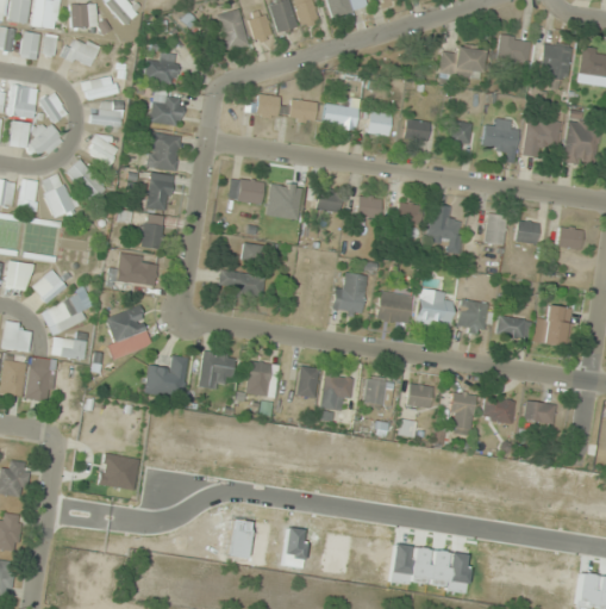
[(0,0),(0,18),(5,20),(10,0),(0,0)]
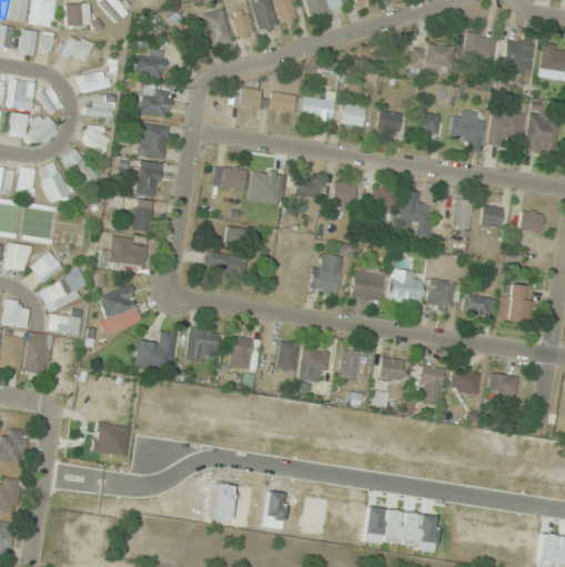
[(24,22),(29,0),(12,0),(9,19),(24,22)]
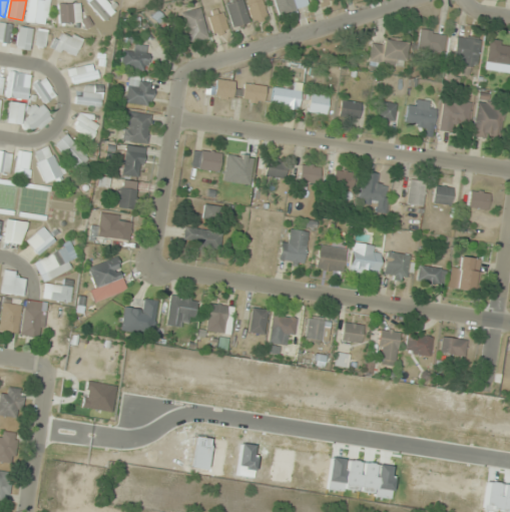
[(28,0),(30,23),(50,23),(49,0),(28,0)]
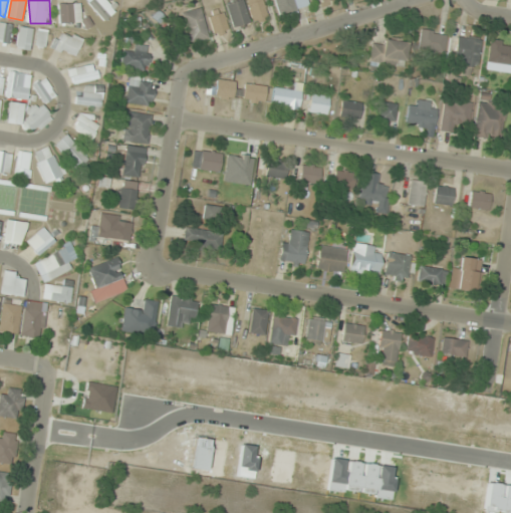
[(236,0),(228,3),(235,27),(252,21),(244,0),(236,0)]
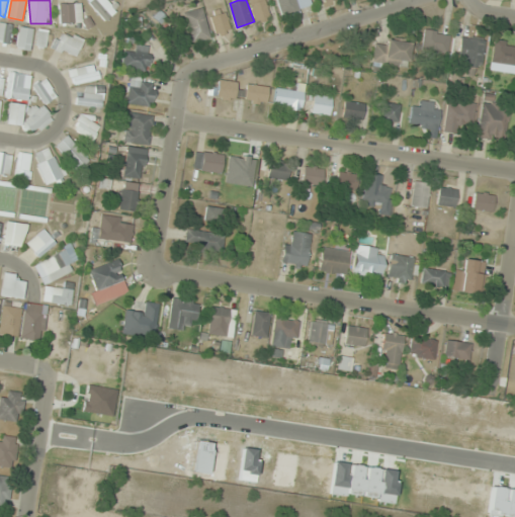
[(271,17),(266,0),(250,0),(257,21),(271,17)]
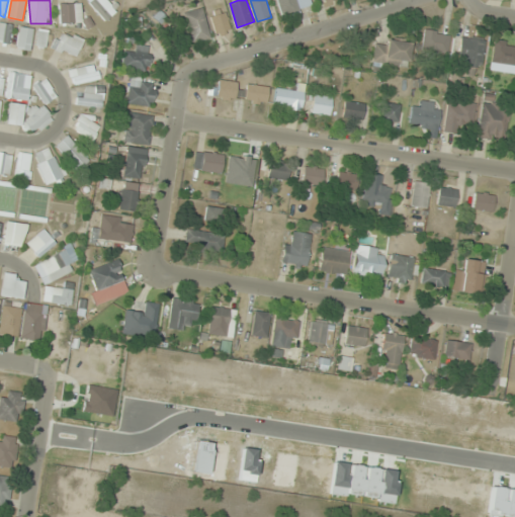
[(278,0),(284,15),(302,9),(297,0),(278,0)]
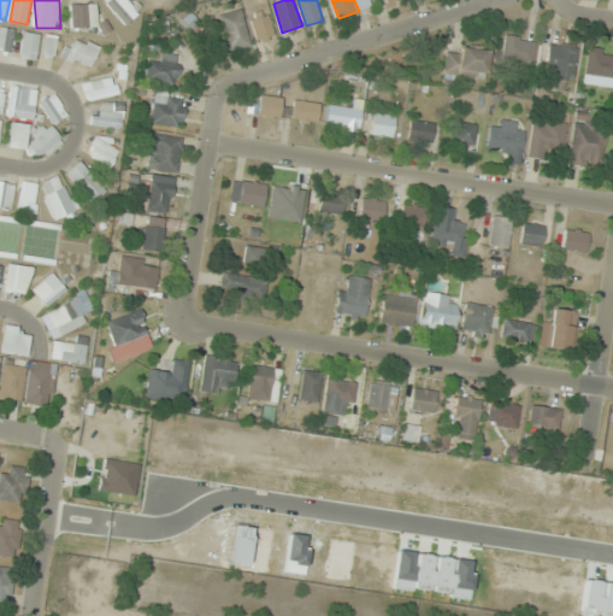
[(72,3),(72,27),(98,27),(98,3),(72,3)]
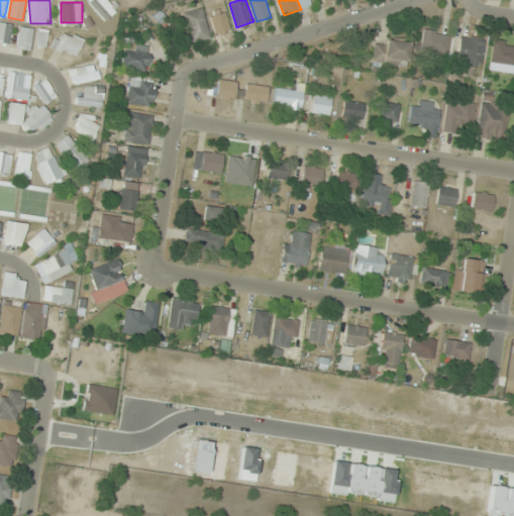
[(212,36),(203,6),(185,12),(194,42),(212,36)]
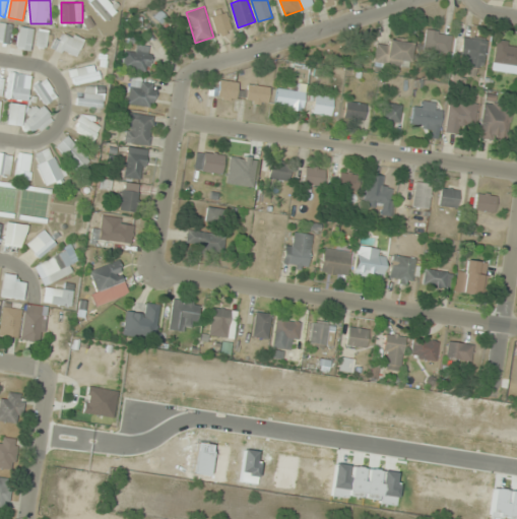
[(218,34),(235,28),(229,10),(212,15),(218,34)]
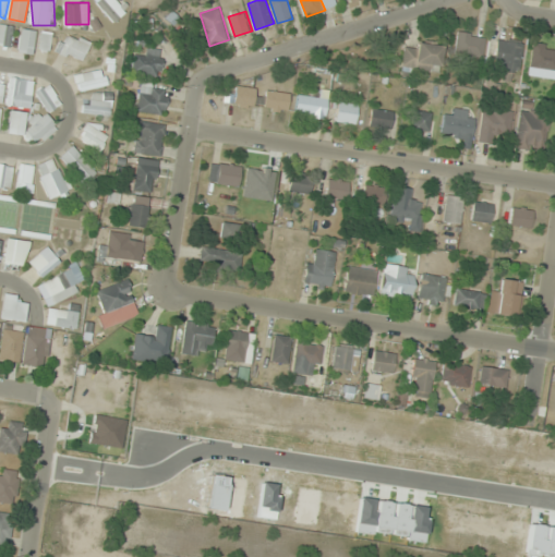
[(0,45),(13,46),(14,24),(0,23),(0,45)]
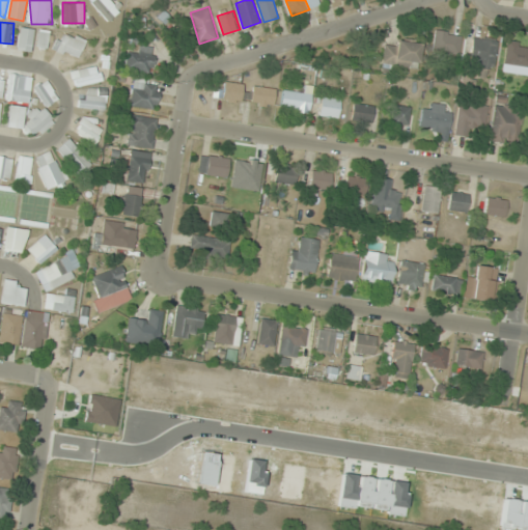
[(35,28),(22,27),(19,49),(32,50),(35,28)]
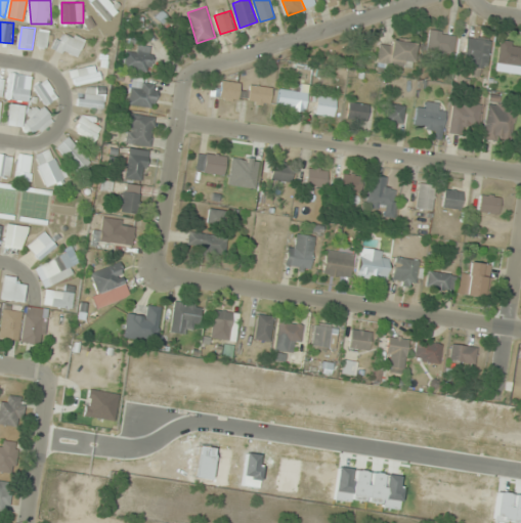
[(50,31),(41,28),(37,44),(46,47),(50,31)]
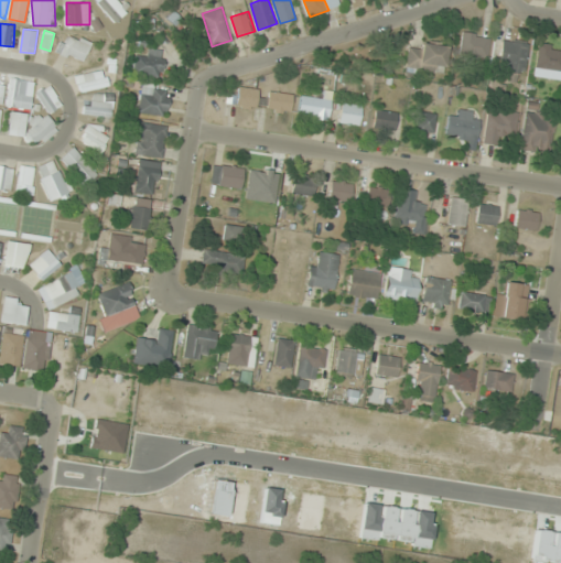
[(492,33),(462,33),(462,60),(492,60),(492,33)]
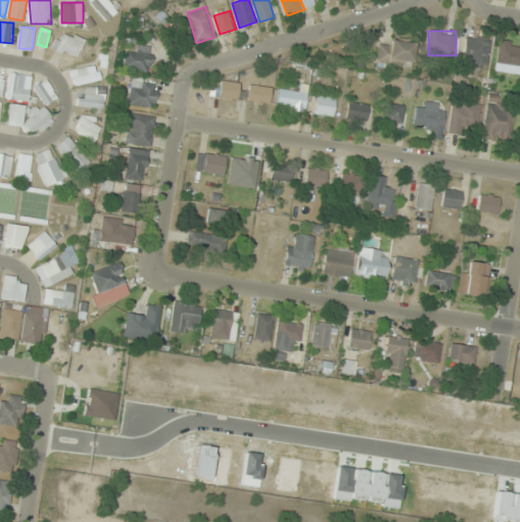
[(53,40),(54,54),(83,52),(81,35),(65,36),(65,39),(53,40)]
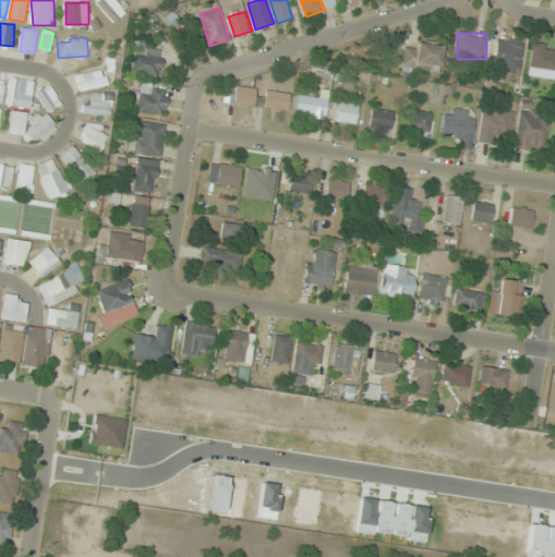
[(525,41),(498,38),(495,70),(521,73),(525,41)]
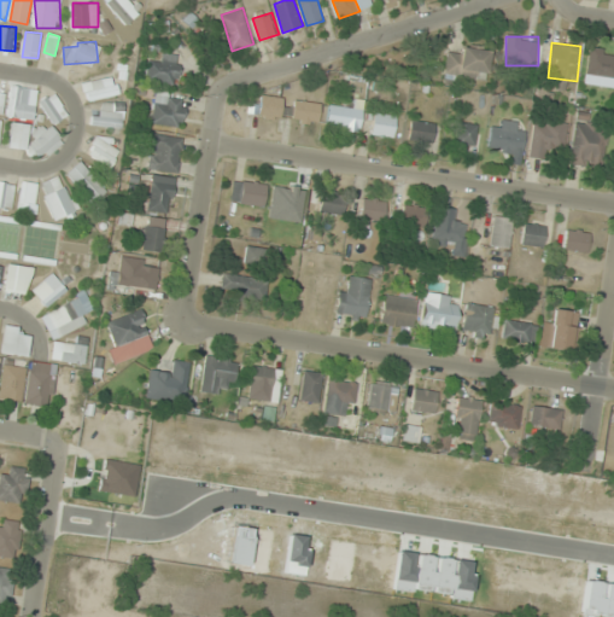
[(492,51),(450,45),(446,74),(487,80),(492,51)]
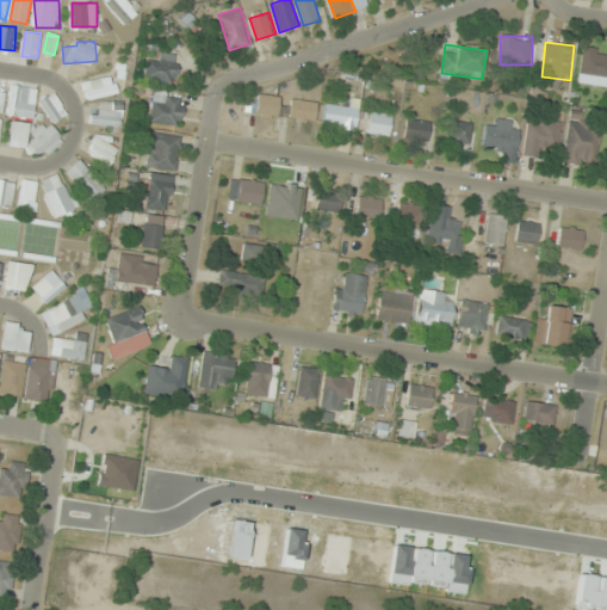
[(606,49),(584,47),(581,73),(606,75),(606,49)]
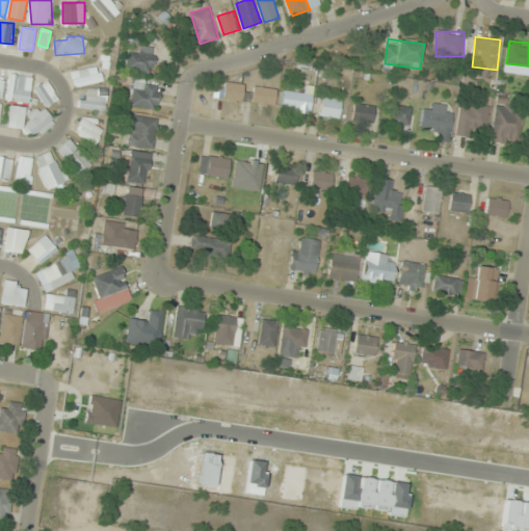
[(128,72),(155,72),(155,46),(139,46),(139,53),(128,53),(128,72)]
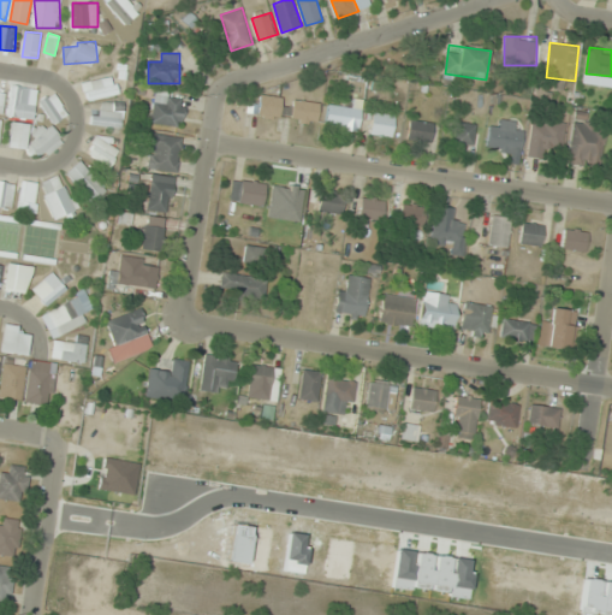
[(83,83),(87,101),(120,93),(116,75),(83,83)]
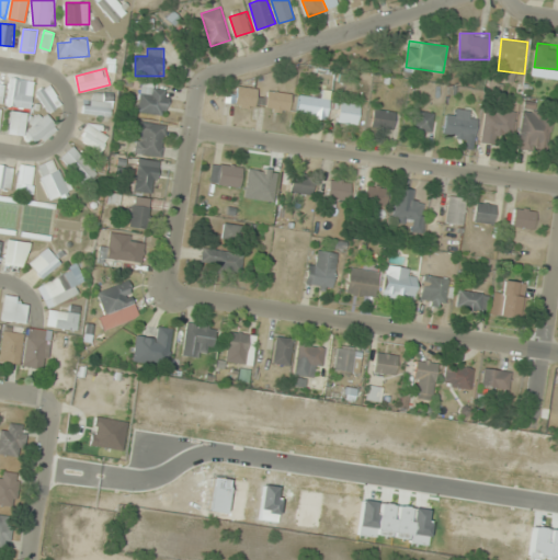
[(31,78),(10,78),(10,106),(31,106),(31,78)]
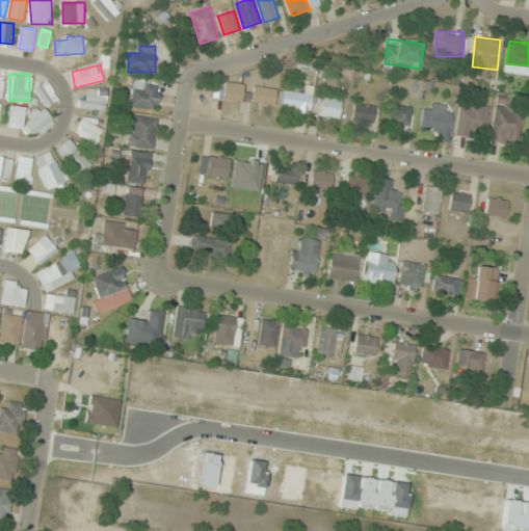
[(60,99),(48,79),(35,87),(47,107),(60,99)]
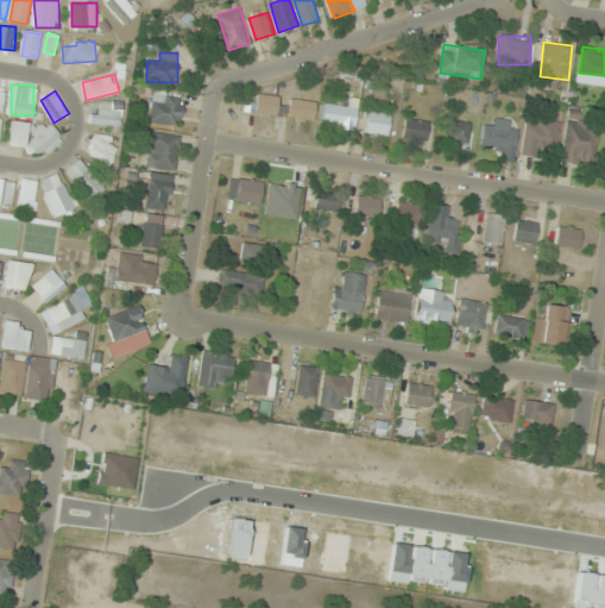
[(182,124),(183,93),(153,92),(152,121),(182,124)]
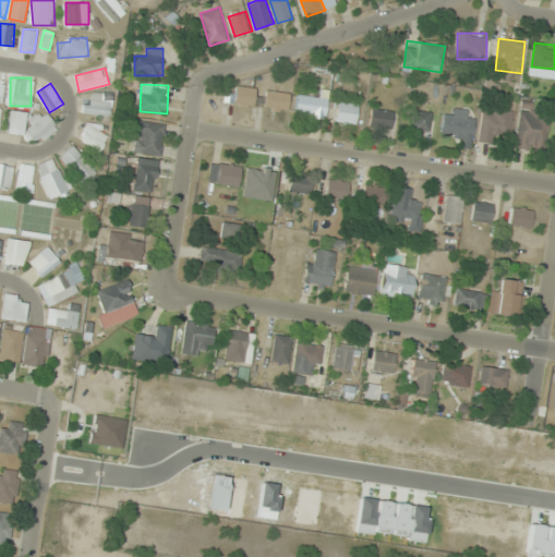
[(291,93),(238,86),(236,104),(289,111),(291,93)]
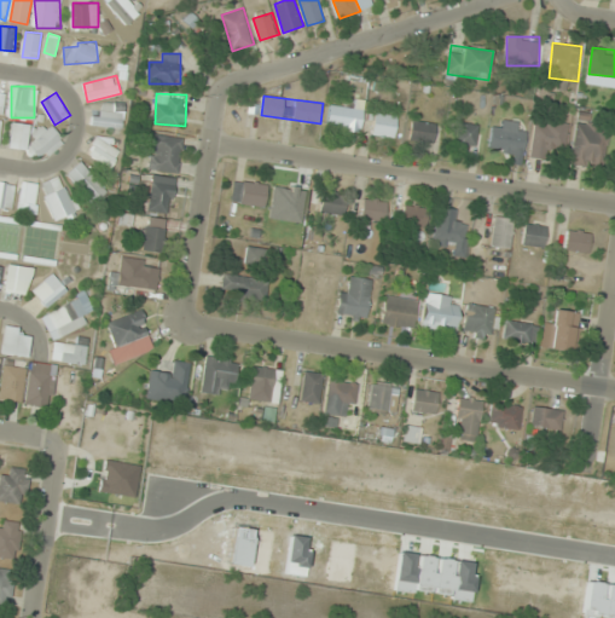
[(366,100),(358,99),(357,108),(331,105),(329,125),(363,130),(366,100)]
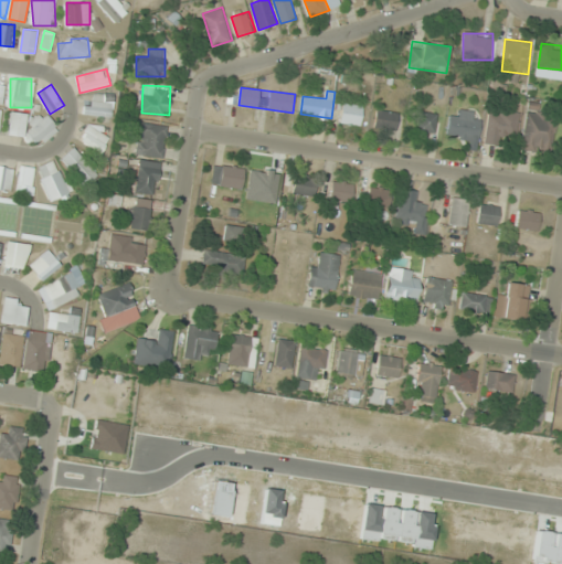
[(114,116),(114,94),(93,94),(93,105),(84,105),(84,116),(114,116)]
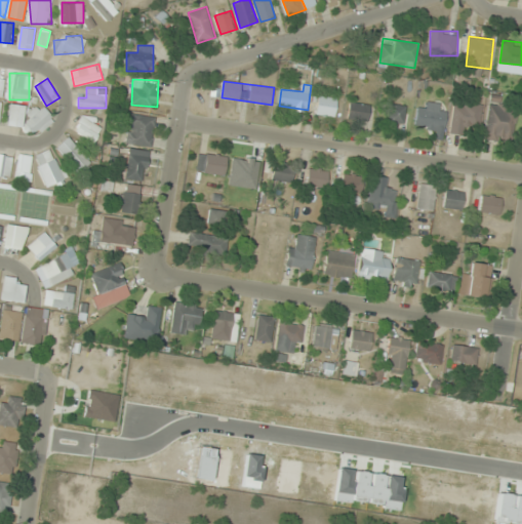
[(343,97),(318,97),(318,115),(343,115),(343,97)]
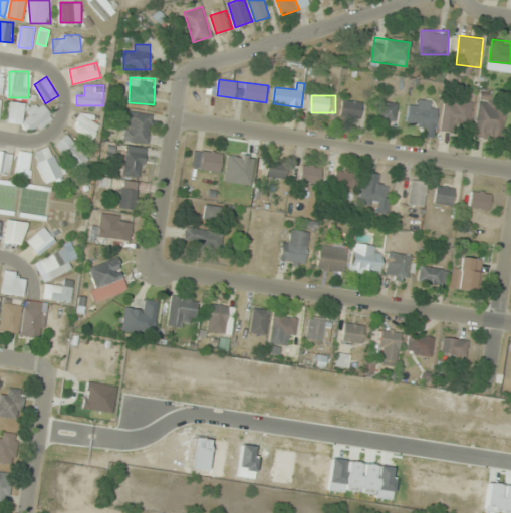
[(410,105),(408,123),(436,126),(438,101),(419,99),(419,106),(410,105)]
